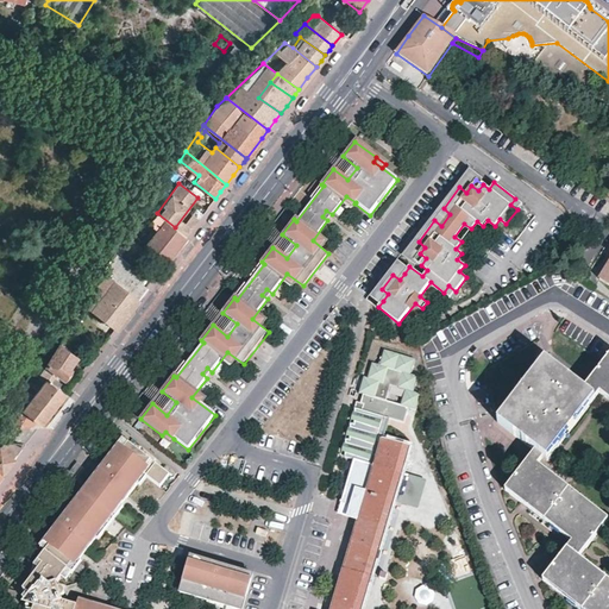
[(515,199),(510,205),(518,209),(522,203),(515,199)]
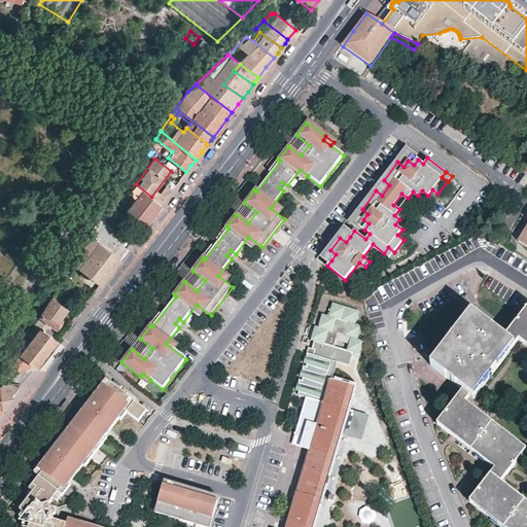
[(136,184),(129,178),(128,178),(123,186),(136,198),(133,202),(126,197),(125,198),(127,199),(119,208),(130,216),(144,227),(152,216),(161,205),(152,198),(151,197),(136,184)]
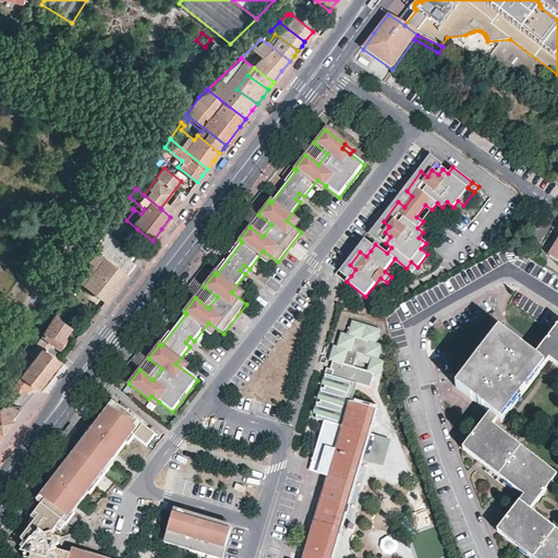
[(412,196),(407,191),(398,202),(404,207),(412,196)]
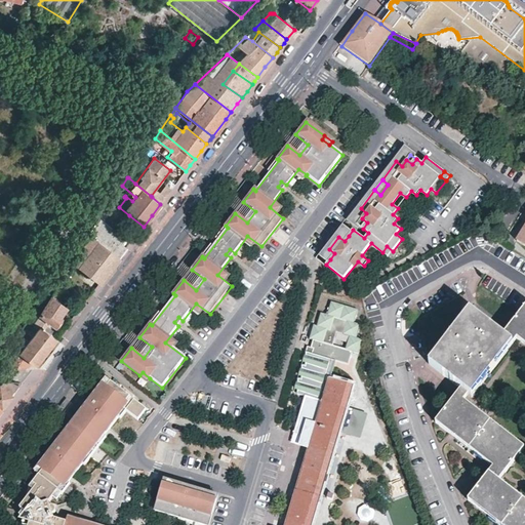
[(166,184),(160,193),(165,197),(171,189),(166,184)]
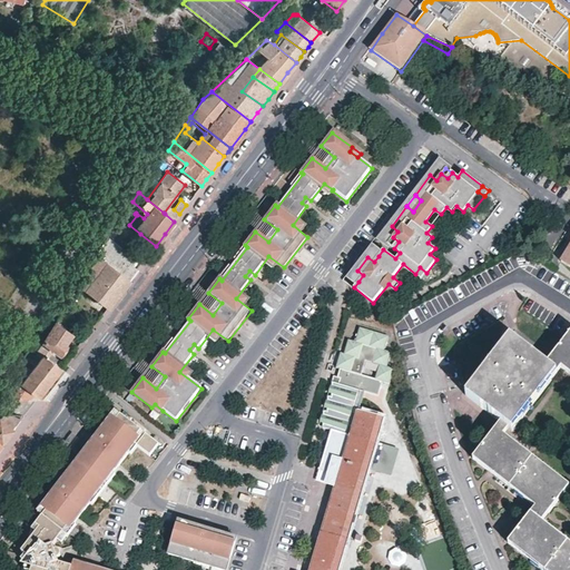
[(165,214),(174,222),(179,214),(174,209),(170,207),(165,214)]
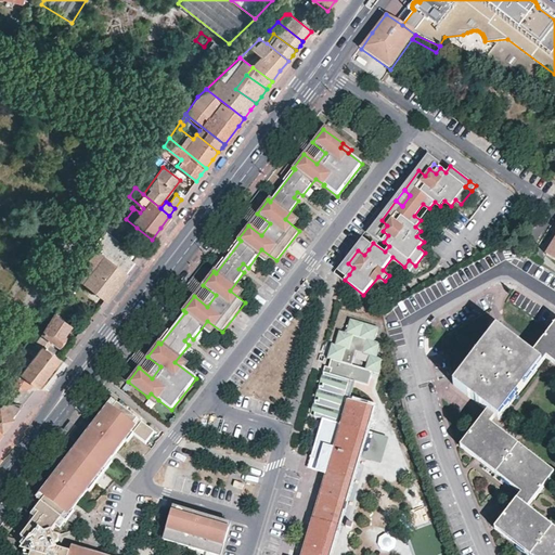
[(126,219),(118,213),(112,223),(129,236),(137,228),(126,219)]
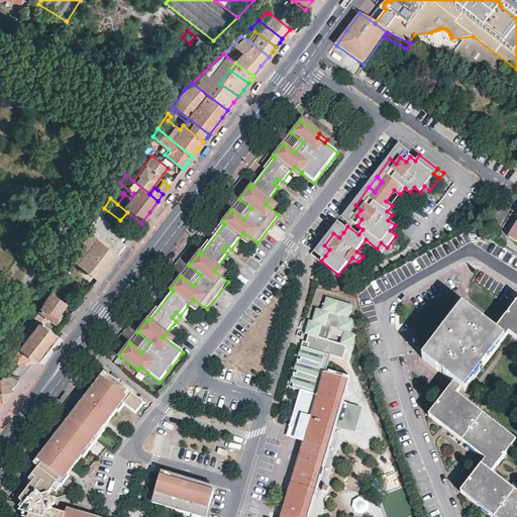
[(117,253),(124,244),(120,240),(124,234),(99,215),(89,230),(117,253)]
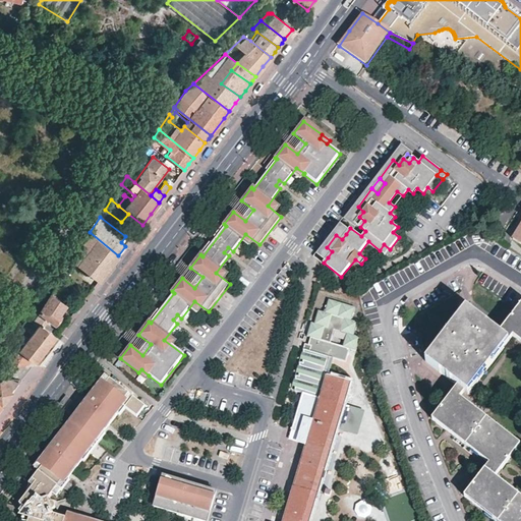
[(364,221),(359,217),(355,222),(360,227),(364,221)]
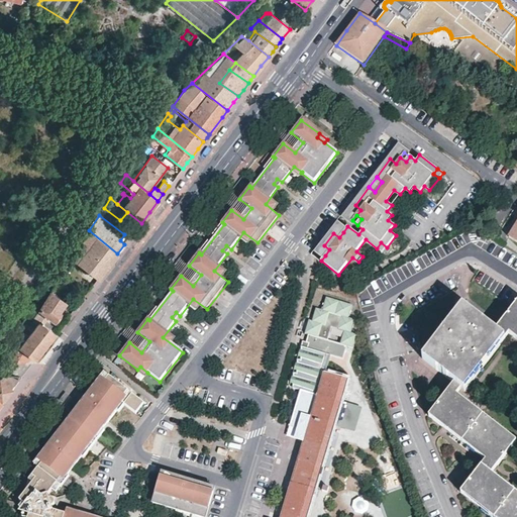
[(338,227),(333,233),(339,237),(343,232),(338,227)]
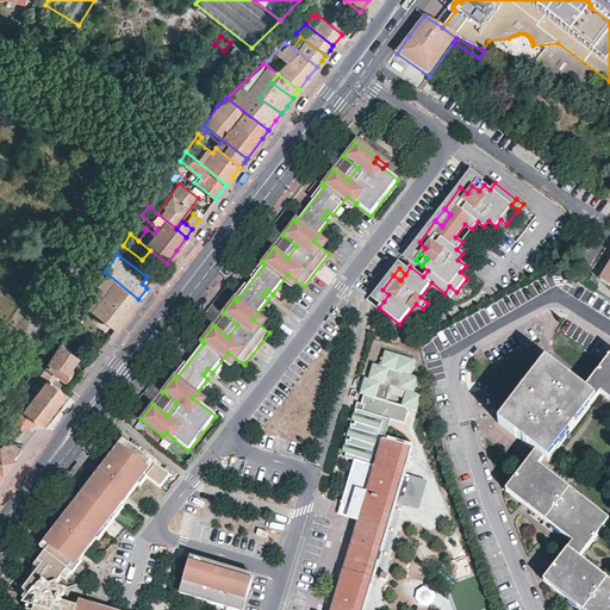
[(129,312),(138,299),(105,272),(85,306),(116,329),(129,312)]
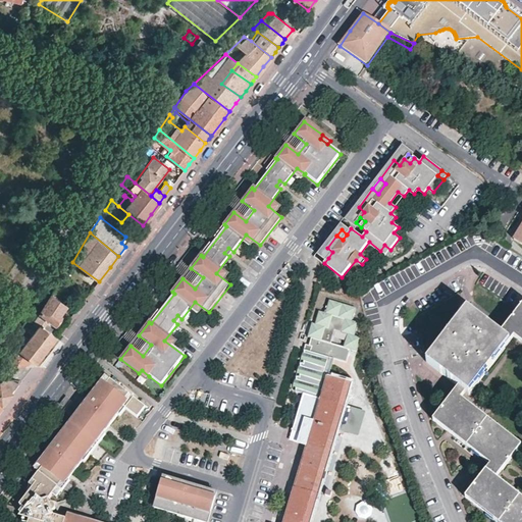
[(390,250),(384,245),(380,251),(386,255),(390,250)]
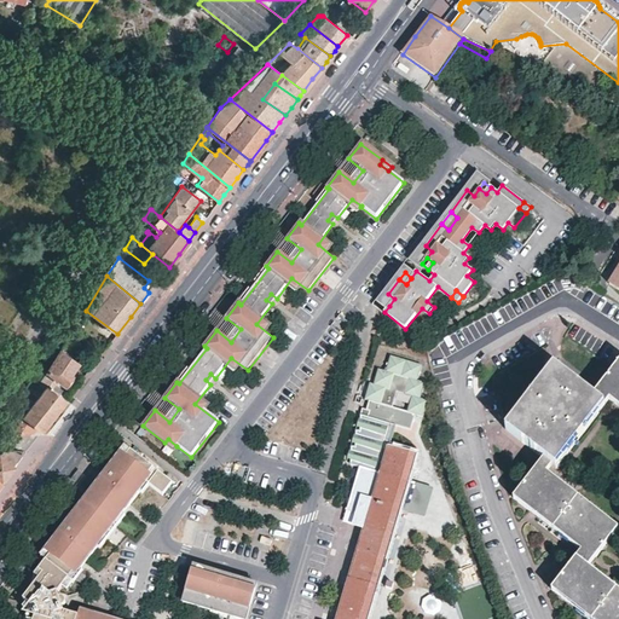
[(388,294),(383,301),(389,306),(394,299),(388,294)]
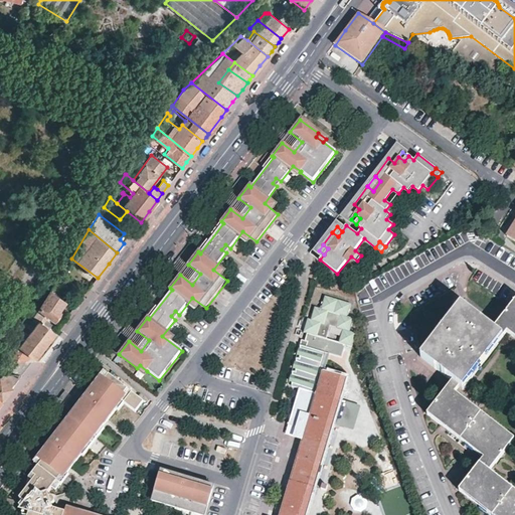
[(64,303),(50,293),(34,316),(40,320),(49,328),(52,324),(43,317),(46,314),(54,320),(60,313),(58,312),(64,303)]
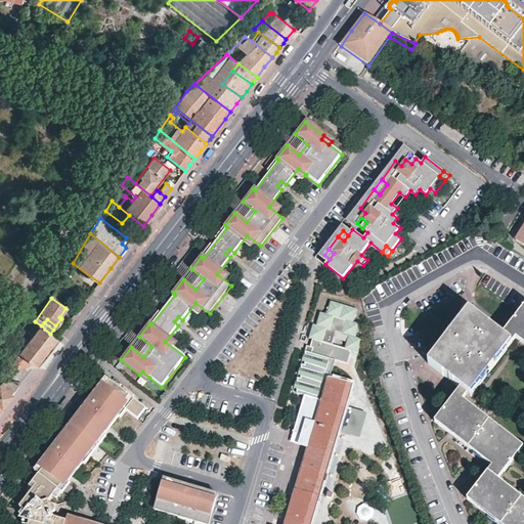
[(288,391),(304,396),(295,430),(293,429),(293,431),(303,434),(300,444),(308,446),(285,523),(309,523),(338,431),(345,407),(351,385),(328,378),(333,358),(345,362),(349,349),(355,351),(359,338),(353,336),(357,322),(351,320),(354,307),(325,300),(322,311),(316,309),(312,323),(309,322),(305,336),(308,337),(306,343),(308,343),(307,347),(301,346),(288,391)]
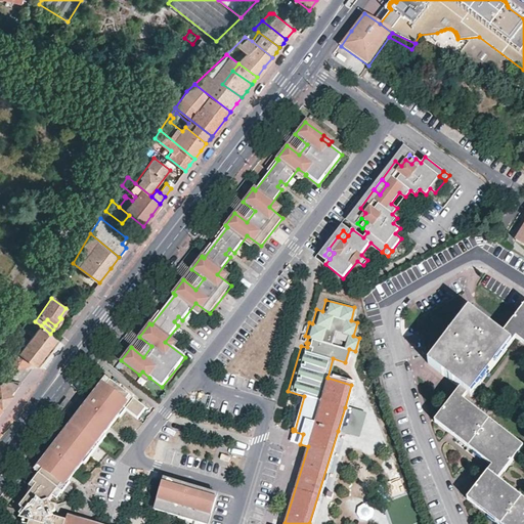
[(493,523),(523,523),(523,504),(505,488),(523,463),(523,451),(470,409),(474,403),(477,406),(522,347),(523,348),(523,324),(516,336),(514,335),(508,343),(477,319),(436,373),(469,399),(443,432),(498,476),(473,508),(493,523)]
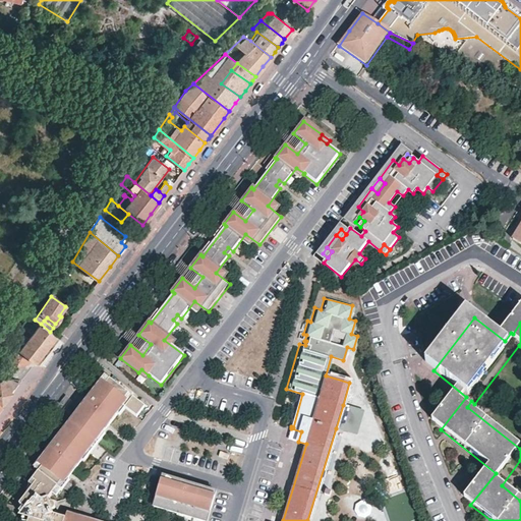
[(141,369),(138,372),(146,379),(149,375),(141,369)]
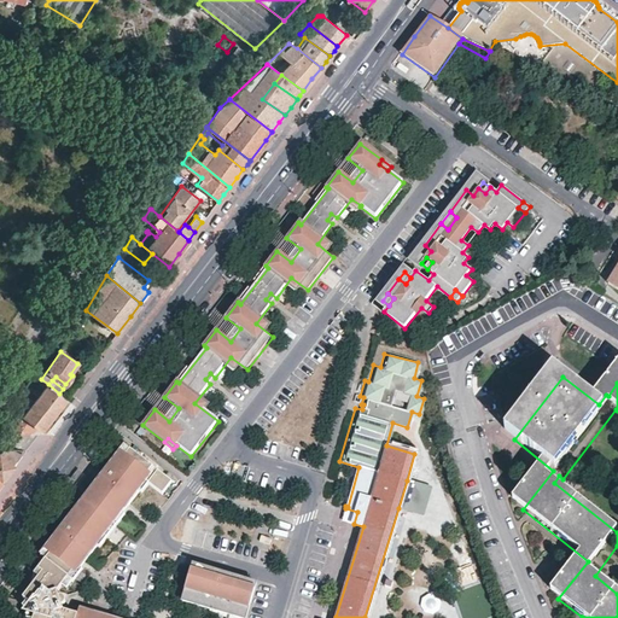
[(62,595),(82,569),(88,560),(91,563),(100,549),(98,548),(124,514),(130,506),(133,508),(140,500),(138,497),(147,484),(150,487),(157,491),(170,476),(138,450),(130,444),(127,449),(122,445),(104,468),(109,472),(103,479),(99,476),(63,523),(66,525),(64,530),(58,536),(54,534),(39,554),(44,557),(31,572),(36,576),(21,596),(28,602),(33,616),(31,617),(110,617),(111,616),(92,611),(91,616),(85,614),(65,610),(63,600),(62,595)]
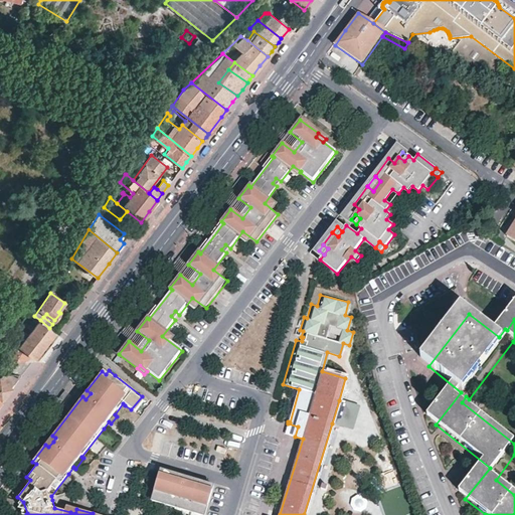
[(135,412),(144,400),(145,399),(142,396),(131,409),(135,412)]
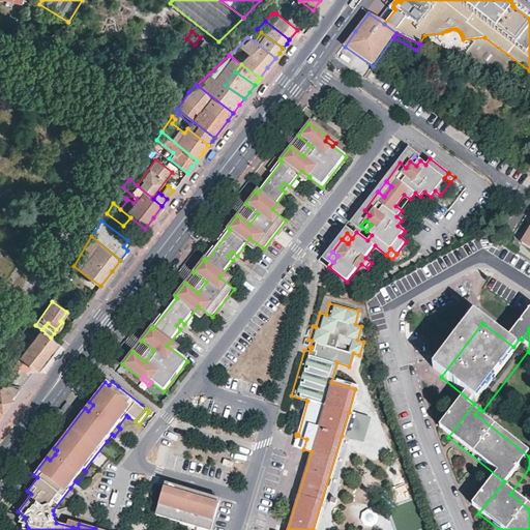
[(349,412),(342,436),(362,441),(370,418),(349,412)]
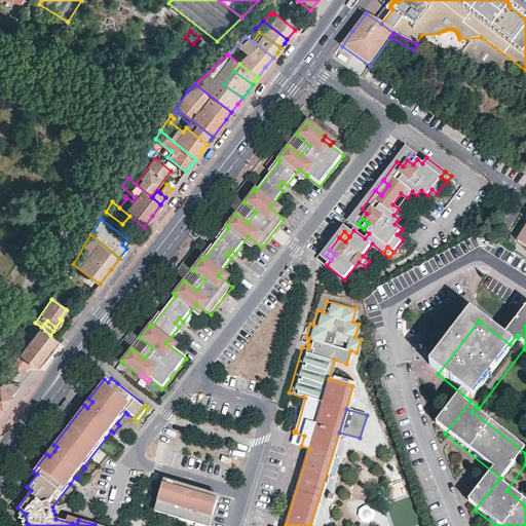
[(119,425),(127,414),(125,412),(117,423),(119,425)]
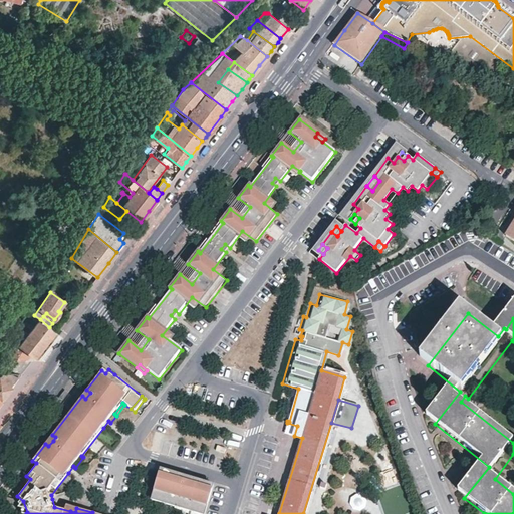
[(85,459),(107,431),(105,430),(103,428),(81,456),(83,457),(85,459)]
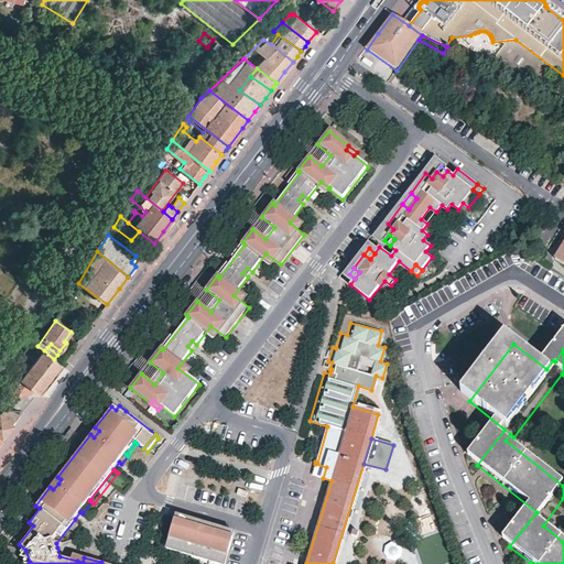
[(58,484),(61,479),(57,477),(54,481),(50,487),(53,489),(58,484)]
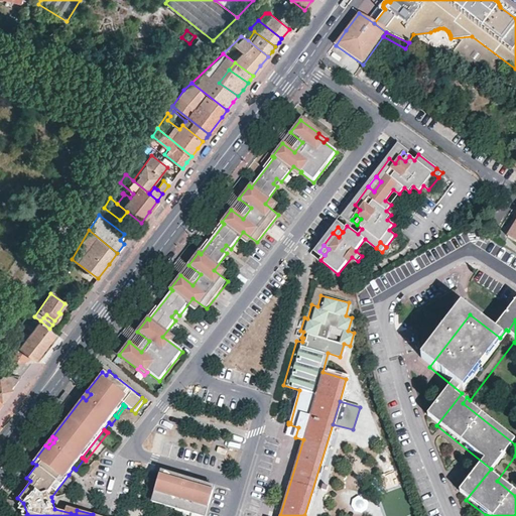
[(212,486),(159,471),(150,501),(151,501),(183,510),(184,505),(189,507),(188,509),(195,510),(194,513),(203,515),(212,486)]
